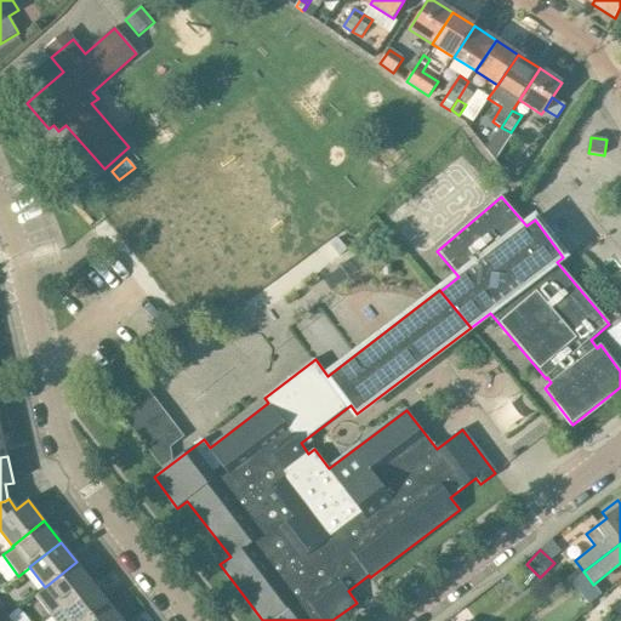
[(45,588),(35,596),(51,615),(92,582),(77,562),(45,587),(45,588)]
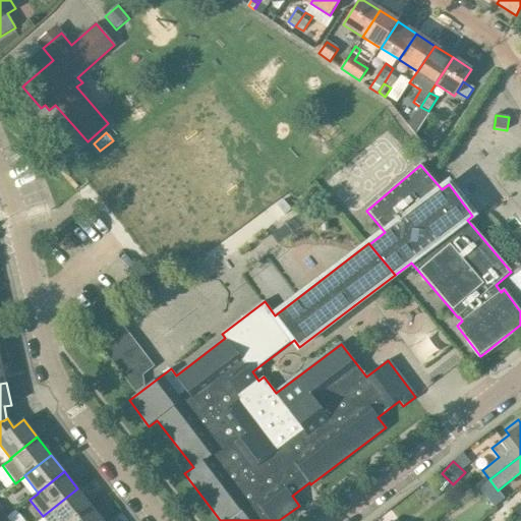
[(77,488),(43,516),(46,520),(72,520),(92,506),(77,488)]
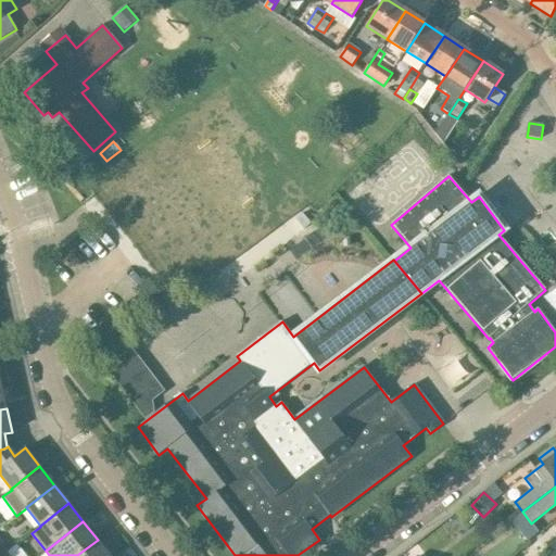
[(555,535),(545,545),(553,555),(555,553),(555,535)]
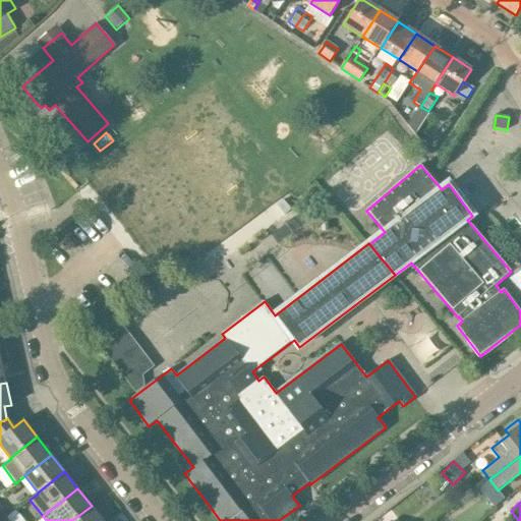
[(103,520),(92,506),(72,520),(103,520)]
